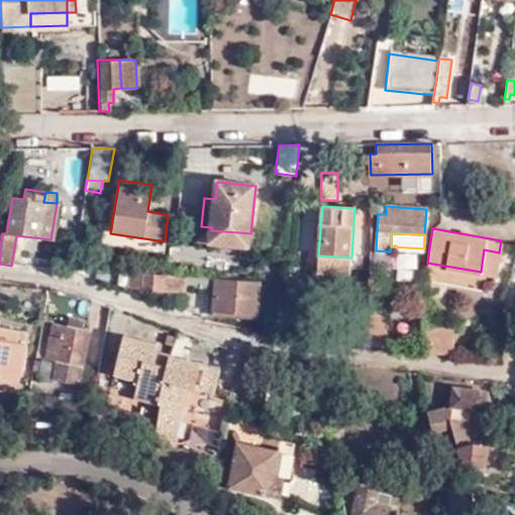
[(495,274),(499,252),(484,249),(481,272),(495,274)]
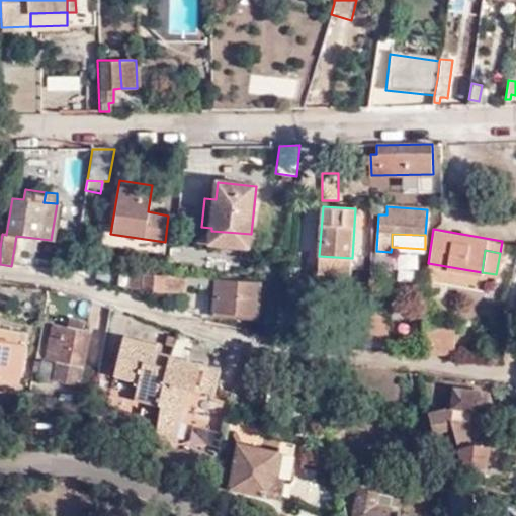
[(351,276),(352,258),(319,256),(317,275),(351,276)]
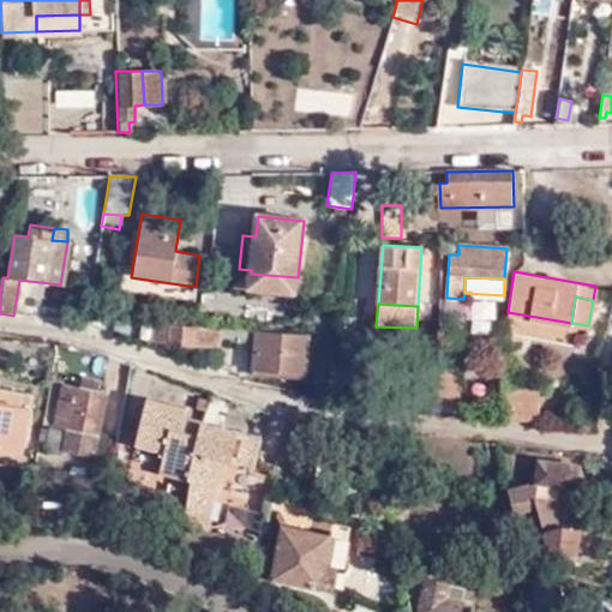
[(220,330),(198,329),(153,325),(151,345),(169,346),(169,348),(205,352),(216,353),(217,345),(220,330)]
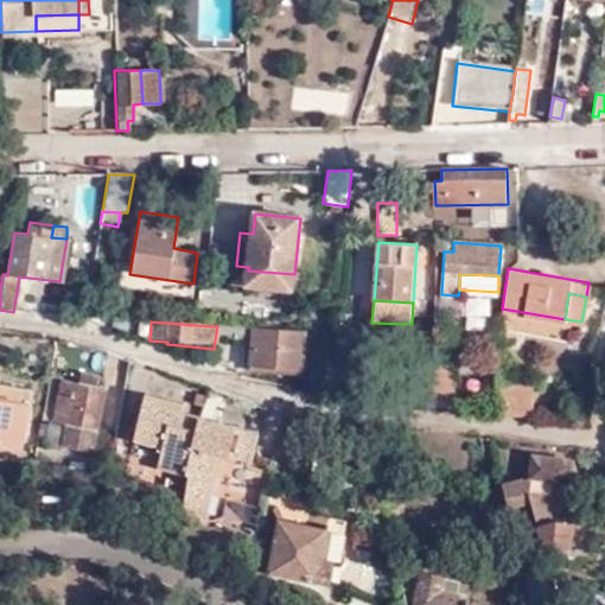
[(248,329),(217,326),(215,341),(247,343),(248,329)]
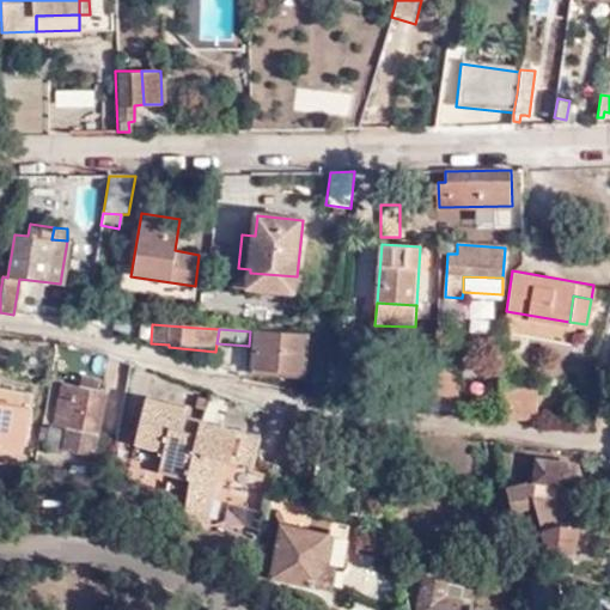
[(304,337),(257,335),(255,373),(303,376),(304,337)]
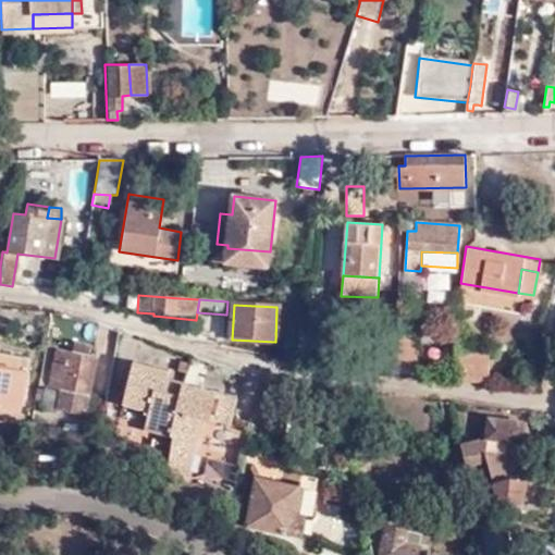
[(196,320),(186,319),(185,335),(194,337),(196,320)]
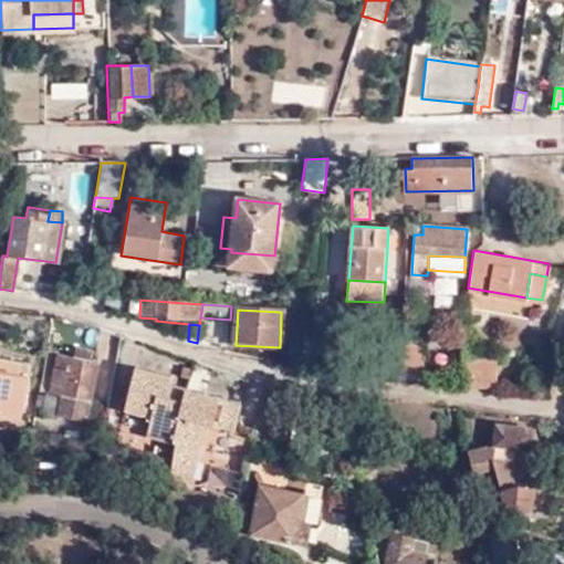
[(415,340),(404,340),(404,348),(404,373),(423,374),(424,350),(415,350),(415,340)]
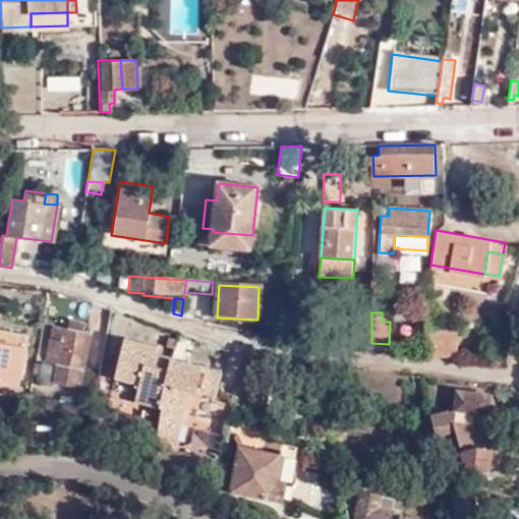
[(64,321),(63,331),(77,334),(79,324),(64,321)]
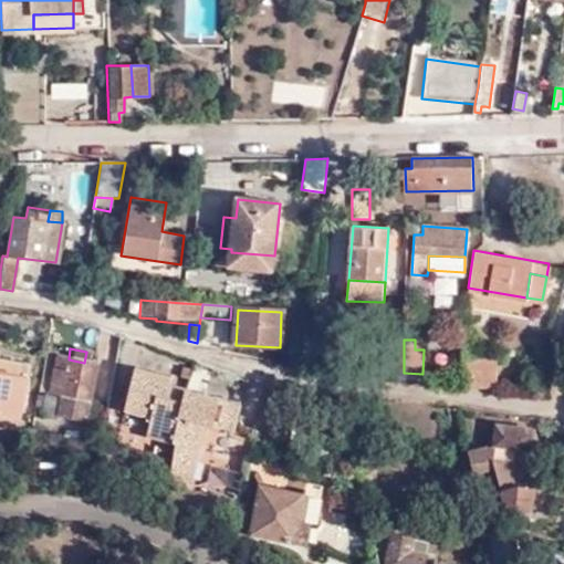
[(403,380),(404,373),(404,348),(393,348),(392,379),(403,380)]
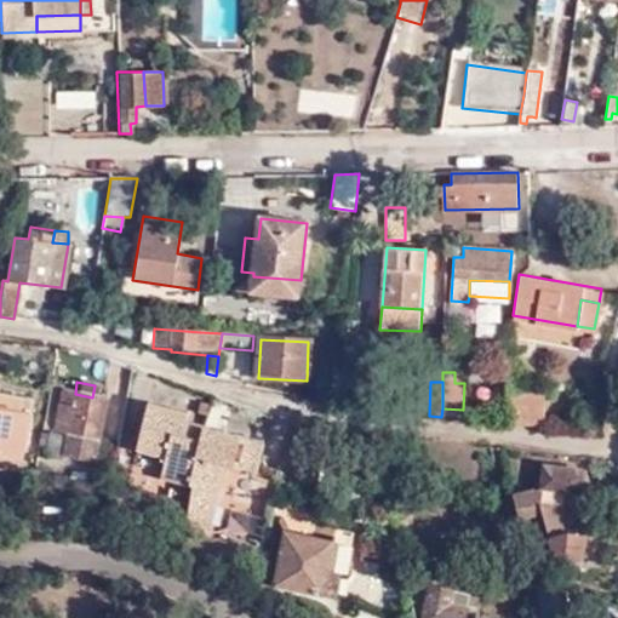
[(544,387),(511,385),(510,406),(509,424),(543,424),(544,387)]
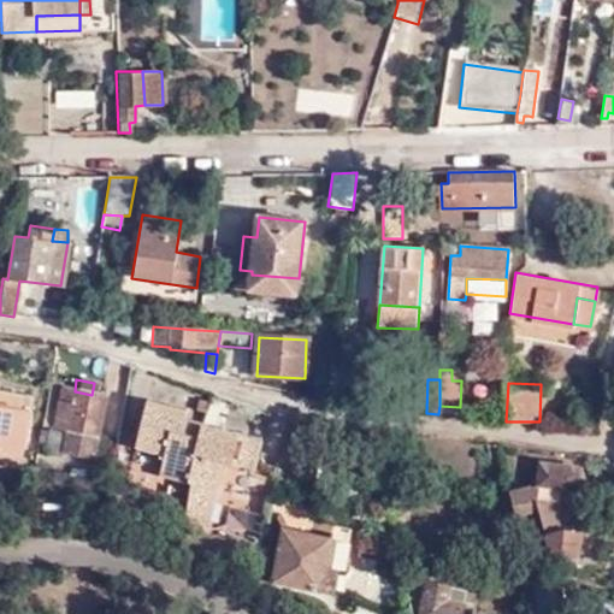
[(332,388),(313,387),(312,399),(331,400),(332,388)]
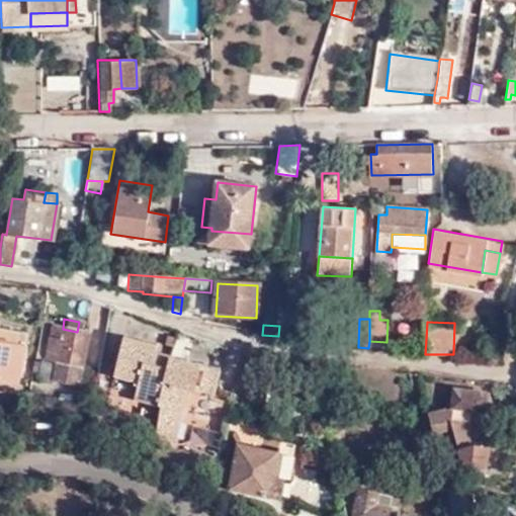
[(87,333),(77,332),(63,329),(50,326),(45,348),(41,363),(40,362),(37,380),(78,389),(87,333)]
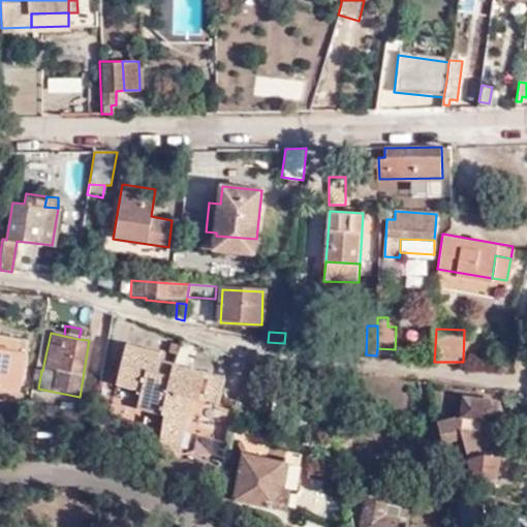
[(0,391),(16,395),(24,354),(0,348),(0,391)]
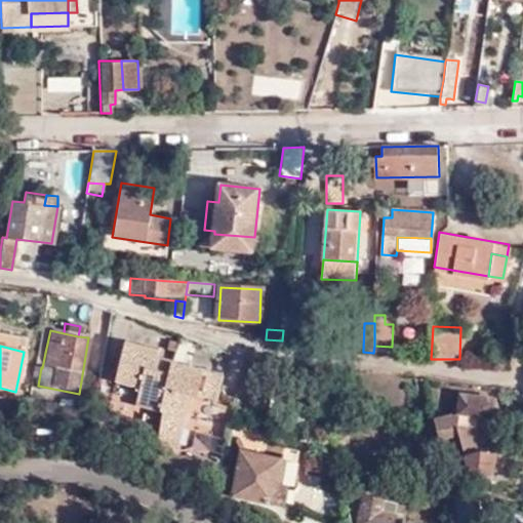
[(111,399),(157,413),(171,367),(154,361),(156,356),(122,346),(114,374),(99,370),(94,399),(110,403),(111,399)]
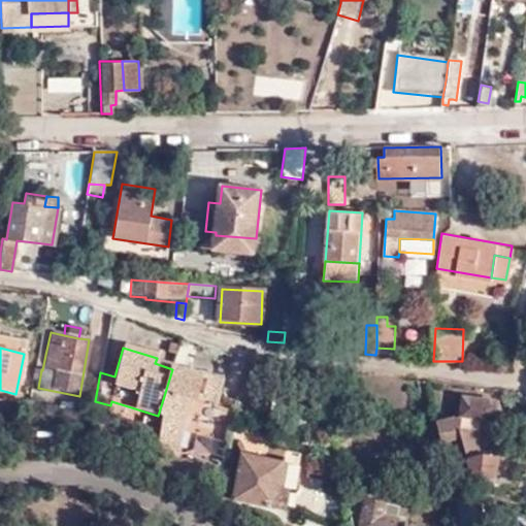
[(376,348),(375,355),(394,357),(394,349),(376,348)]
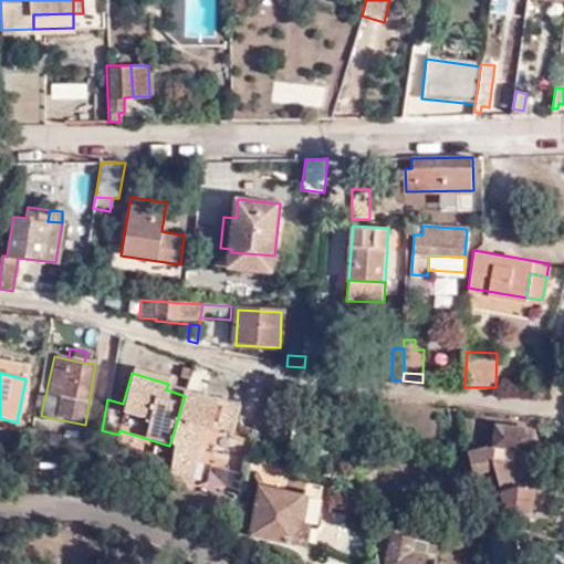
[(185,396),(169,446),(177,448),(168,478),(192,486),(208,432),(235,440),(242,415),(185,396)]
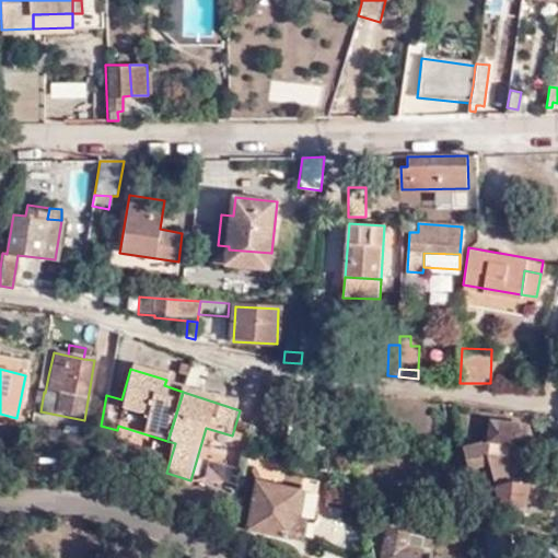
[(463,446),(469,469),(489,464),(502,503),(526,508),(529,483),(515,480),(508,455),(510,442),(523,444),(524,427),(490,421),(488,443),(479,442),(463,446)]
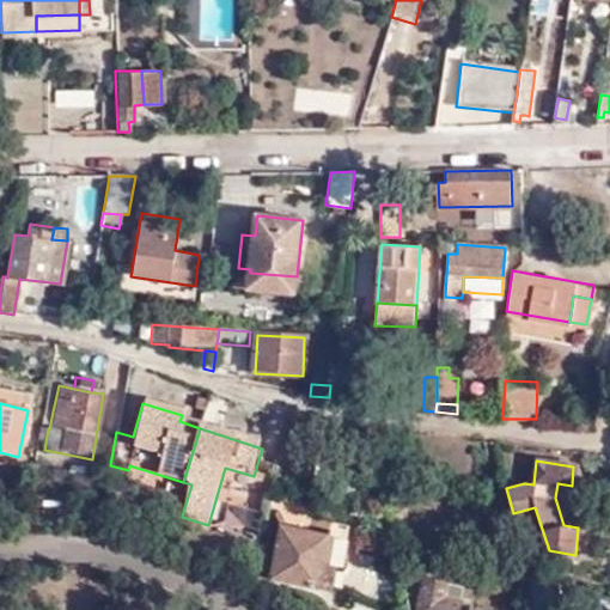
[(250,508),(268,514),(276,481),(260,476),(250,508)]
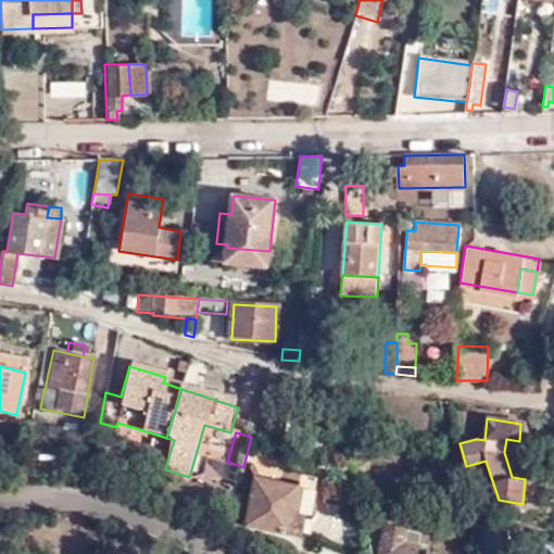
[(243,526),(298,536),(307,490),(252,478),(243,526)]
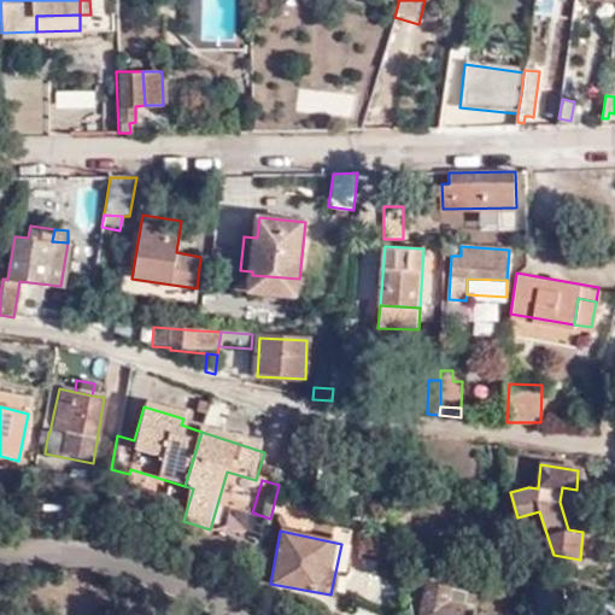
[(378,551),(355,546),(351,558),(374,564),(378,551)]
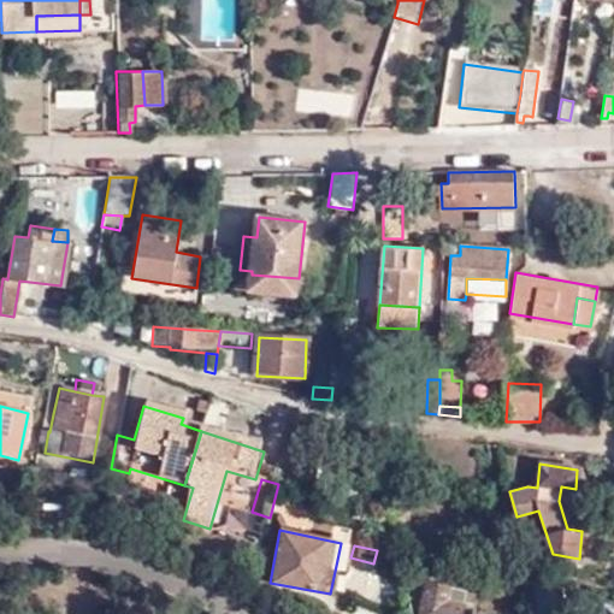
[(458,613),(464,588),(427,580),(426,583),(414,582),(412,600),(418,601),(415,608),(421,610),(421,613),(458,613)]
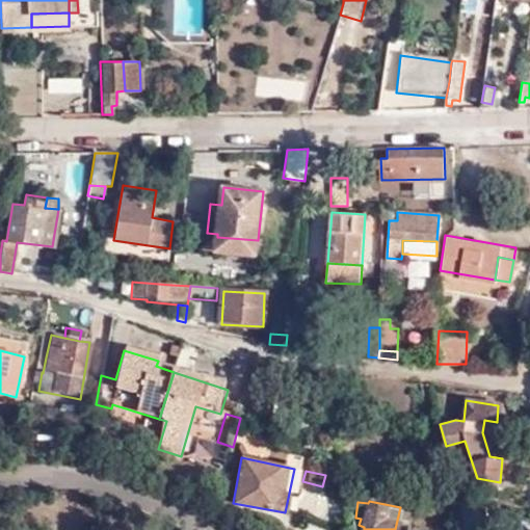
[(402,529),(407,509),(400,507),(395,529),(402,529)]
